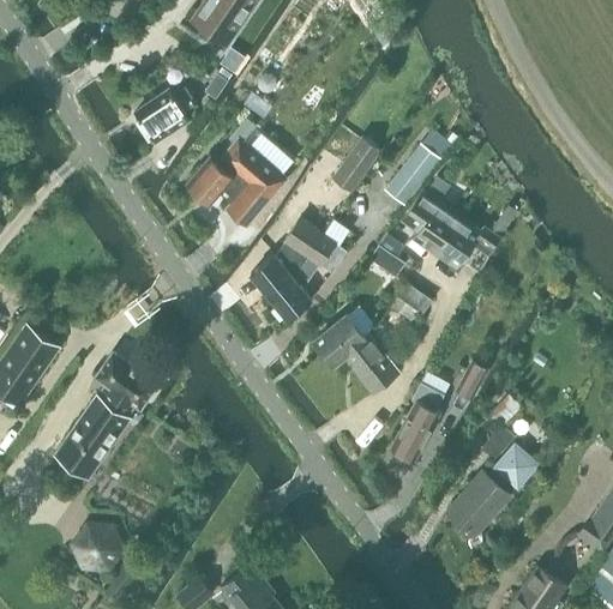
[(256,0),(206,0),(196,17),(230,40),(256,0)]
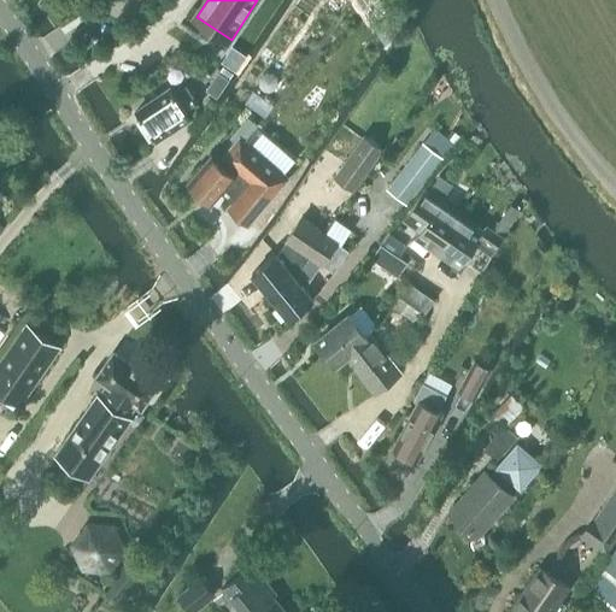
[(387,23),(374,31),(385,47),(398,39),(387,23)]
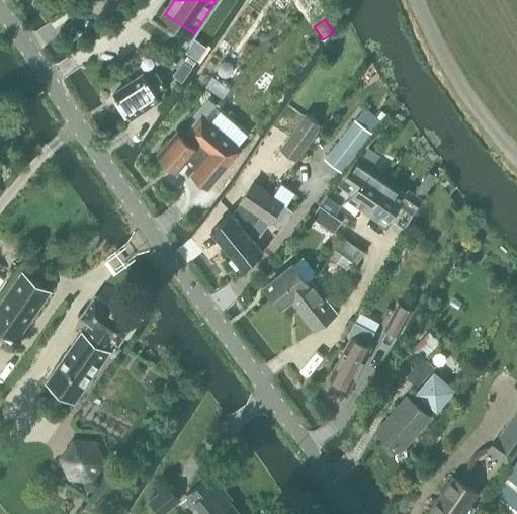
[(183,65),(173,79),(182,85),(191,71),(183,65)]
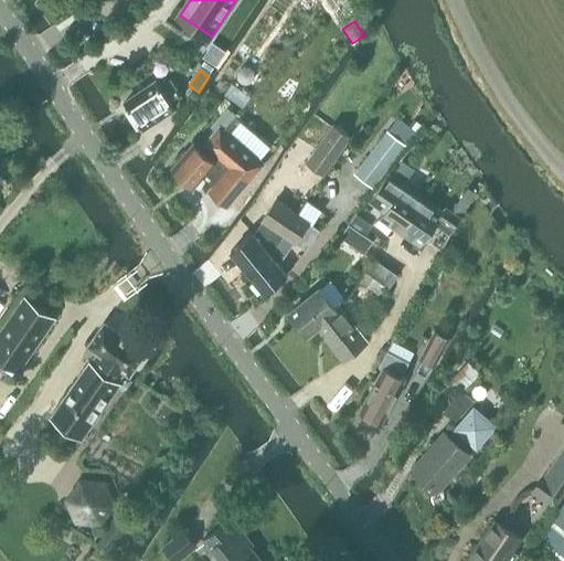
[(244,71),(240,73),(237,76),(236,81),(237,85),(241,87),(245,88),(249,87),(253,84),(254,80),(252,75),(248,72),(244,71)]
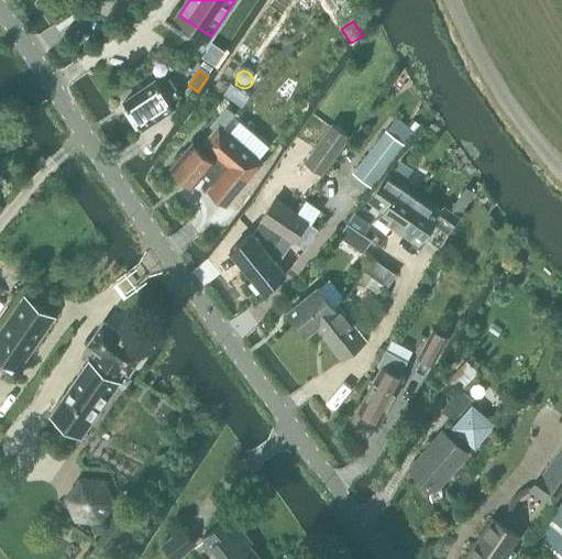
[(172,111),(168,106),(180,98),(168,80),(158,88),(155,84),(123,105),(141,132),(172,111)]
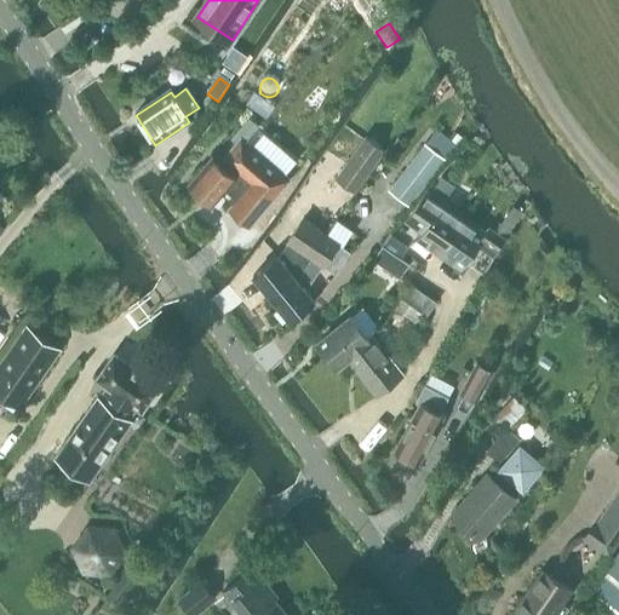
[(212,160),(188,188),(190,190),(190,194),(196,200),(204,199),(213,207),(225,191),(236,201),(228,212),(248,229),(290,182),(286,179),(298,165),(257,131),(258,130),(248,122),(233,142),(236,145),(218,166),(212,160)]
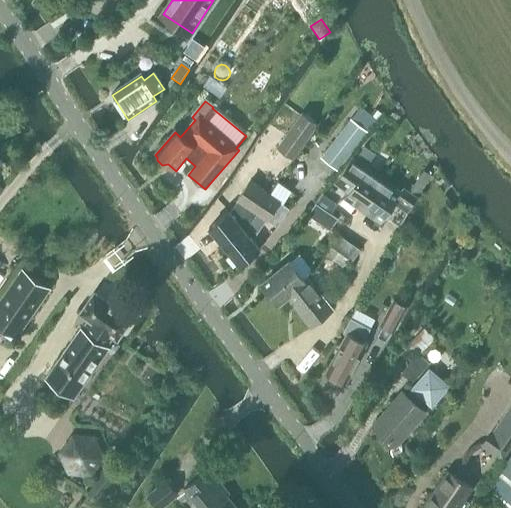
[(277,149),(293,160),(316,127),(301,116),(277,149)]
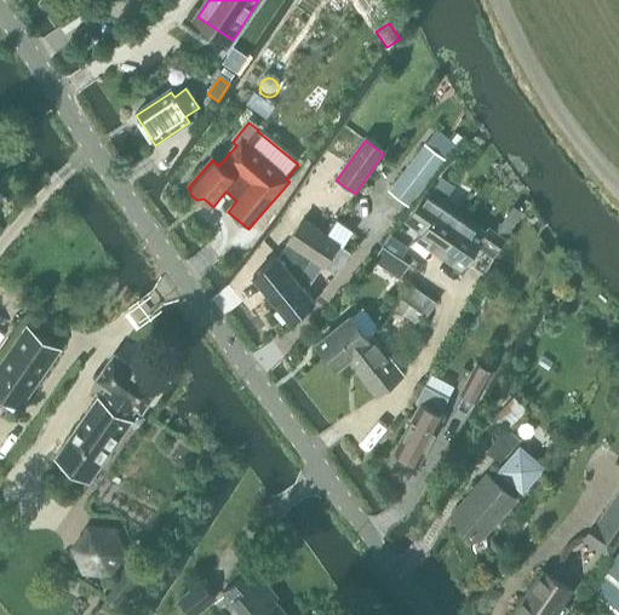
[(424,148),(389,194),(407,208),(443,162),(424,148)]
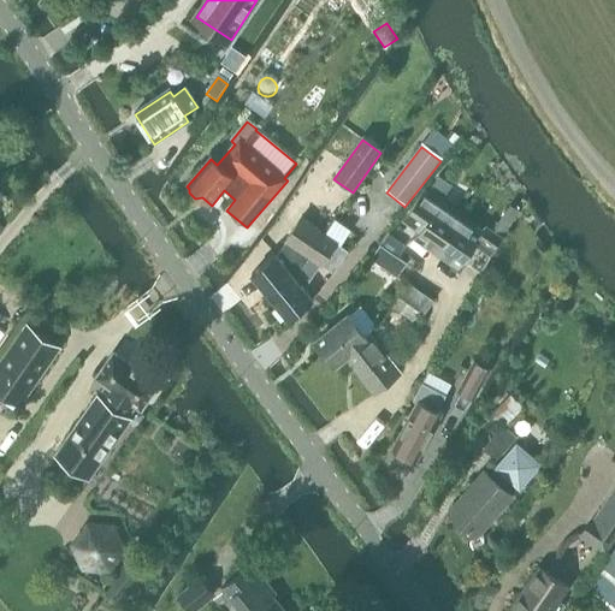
[(413,241),(436,256),(461,219),(439,205),(451,188),(438,179),(411,218),(424,226),(413,241)]
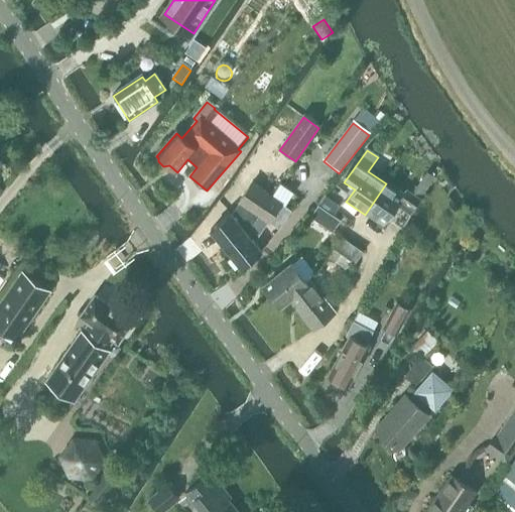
[(386,183),(365,215),(383,228),(401,202),(414,210),(419,202),(430,184),(423,179),(412,197),(406,193),(403,196),(386,183)]
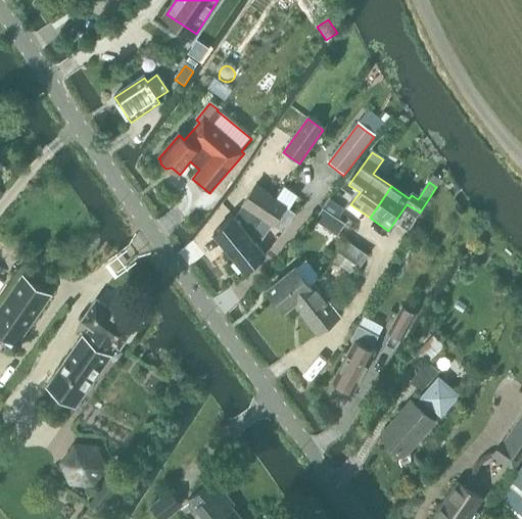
[(212,236),(228,254),(249,237),(250,238),(262,221),(262,220),(274,201),(254,188),(242,206),(243,207),(235,220),(234,219),(212,236)]
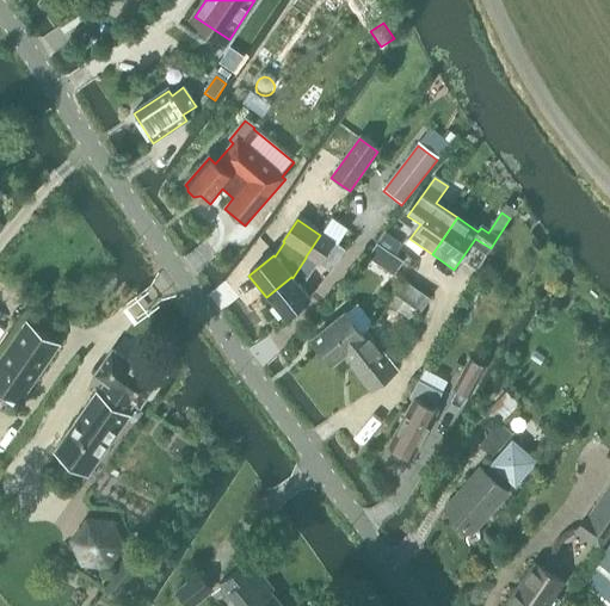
[(533,220),(527,224),(530,230),(537,226),(533,220)]
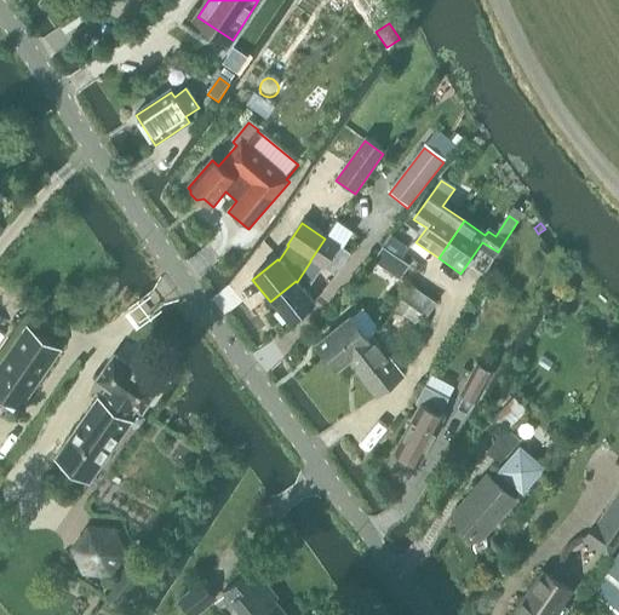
[(310,260),(310,262),(297,282),(296,281),(270,302),(290,325),(314,304),(304,292),(321,268),(322,269),(338,247),(325,239),(310,260)]
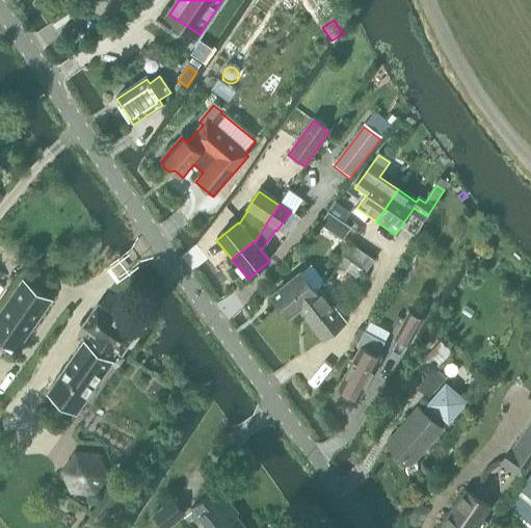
[(336,208),(329,216),(342,225),(348,216),(336,208)]
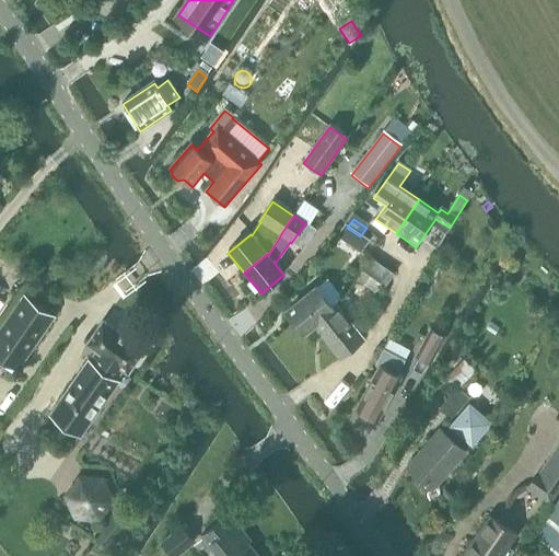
[(360,236),(347,228),(345,227),(337,239),(360,255),(369,242),(360,236)]
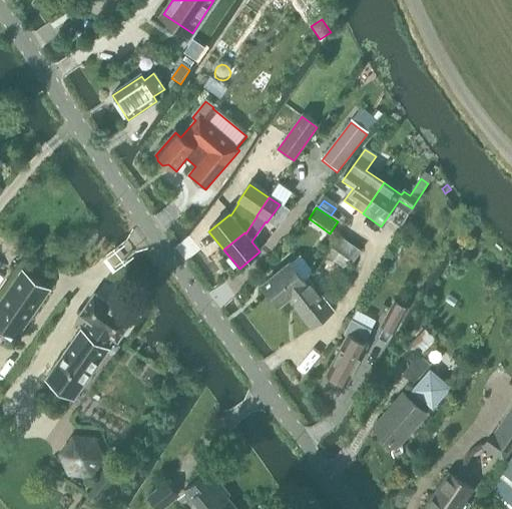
[(331,261),(337,253),(352,264),(359,252),(338,238),(325,257),(331,261)]
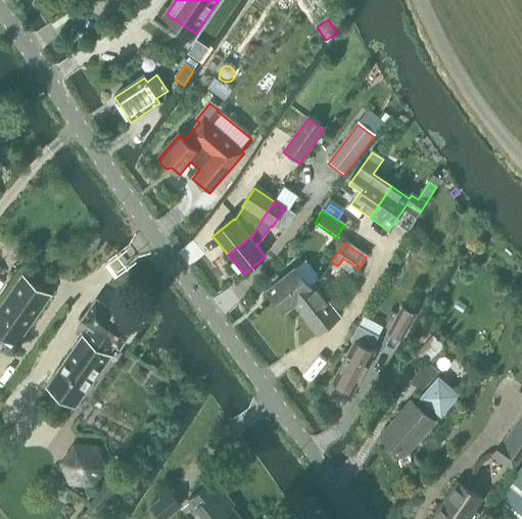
[(283,313),(293,304),(312,290),(311,290),(312,289),(295,271),(268,292),(283,313)]
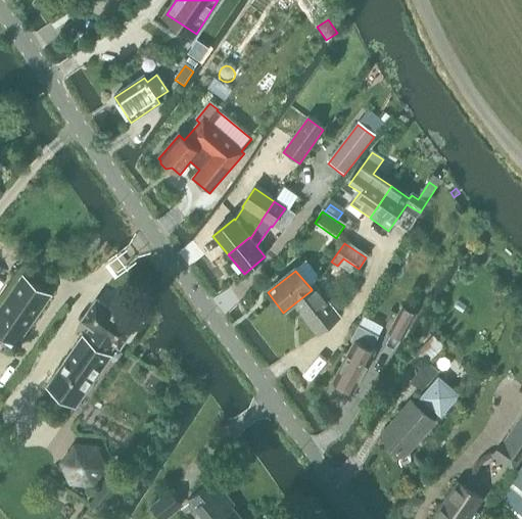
[(48,297),(24,279),(0,312),(0,335),(14,345),(48,297)]
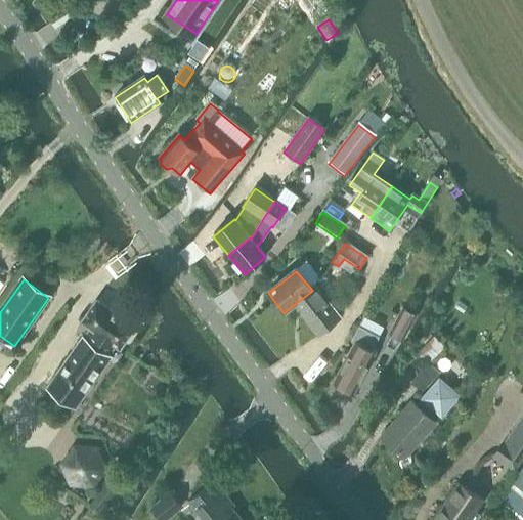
[(312,291),(294,305),(318,336),(339,319),(313,289),(312,290),(311,291),(312,291)]
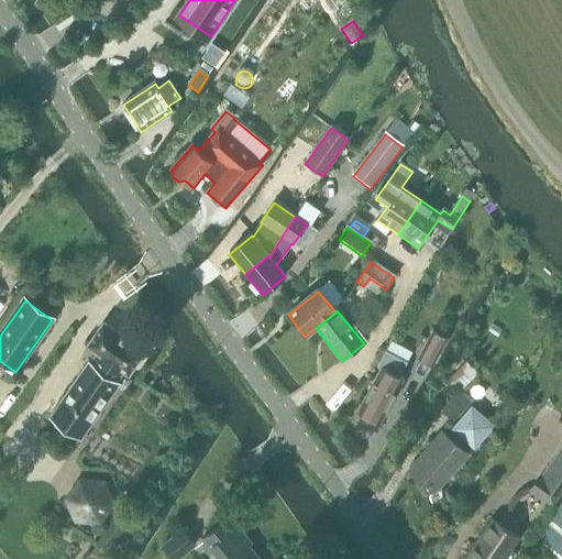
[(144,354),(102,325),(87,348),(102,359),(95,369),(90,366),(52,419),(83,441),(120,387),(114,383),(122,373),(128,376),(144,354)]
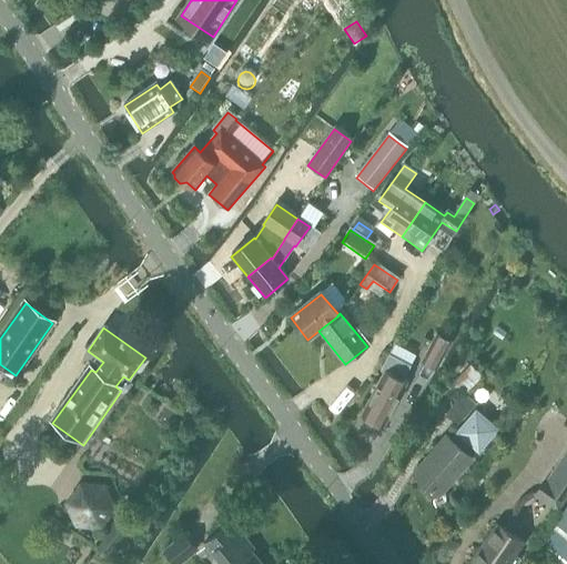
[(436,336),(422,363),(435,370),(449,343),(436,336)]
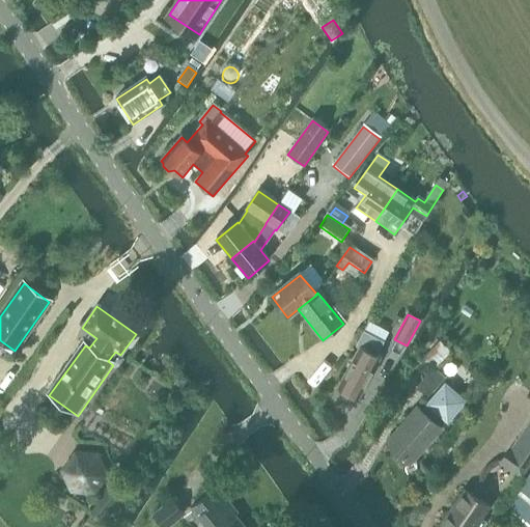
[(342,394),(350,398),(354,397),(357,399),(379,359),(375,357),(383,342),(362,332),(355,348),(358,350),(337,389),(340,391),(342,394)]
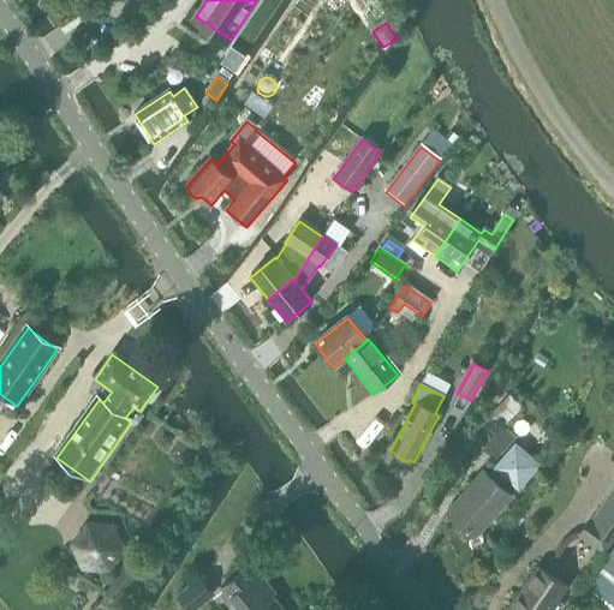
[(502,429),(482,450),(494,462),(516,441),(502,429)]
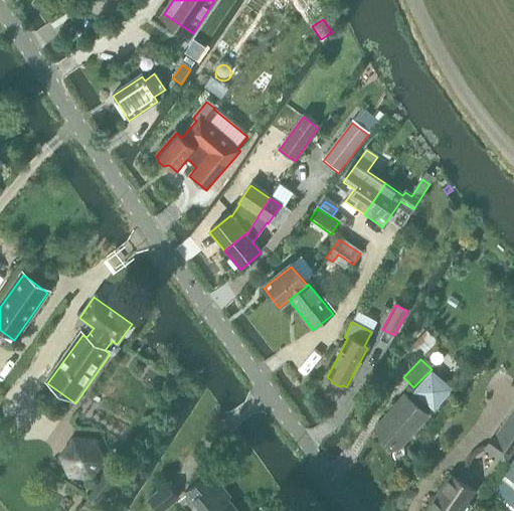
[(403,396),(373,432),(397,452),(427,417),(425,415),(432,408),(434,409),(450,391),(431,375),(414,393),(416,394),(410,402),(403,396)]
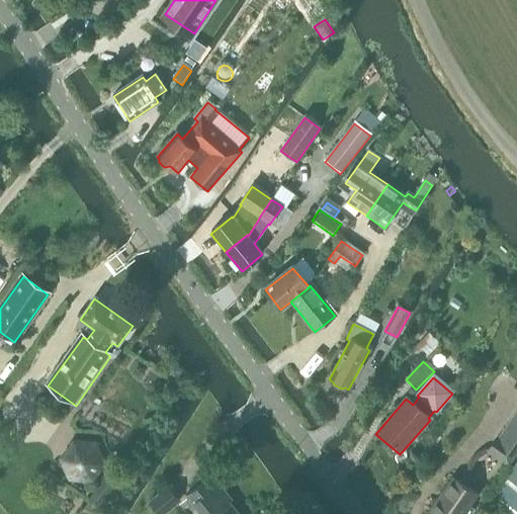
[(516,412),(489,453),(508,466),(516,452),(516,412)]
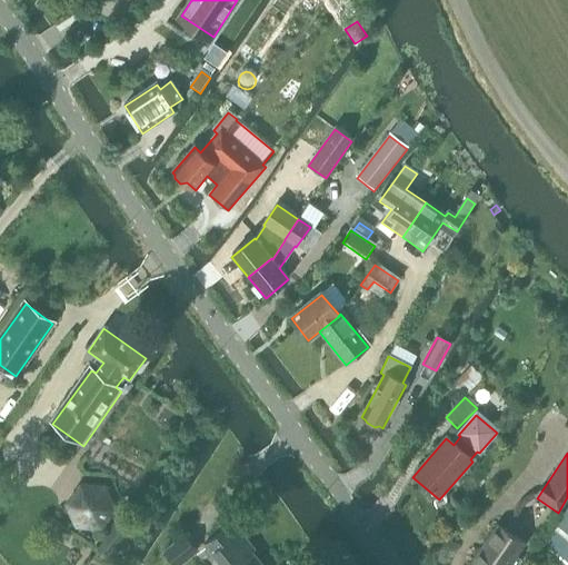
[(77,485),(61,507),(72,532),(99,533),(115,512),(103,487),(77,485)]
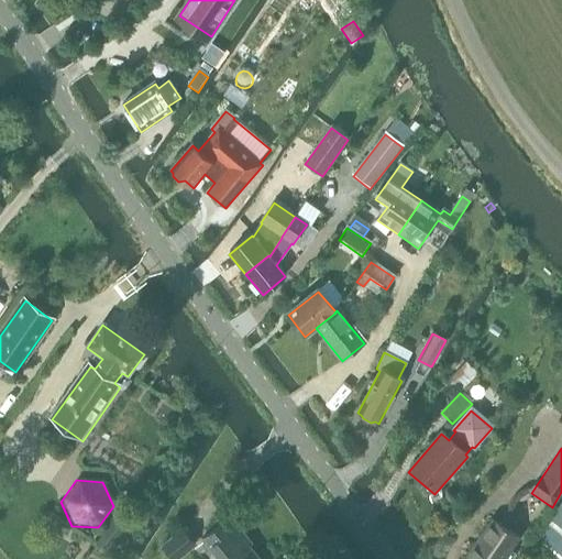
[(561,506),(538,541),(561,558),(561,506)]
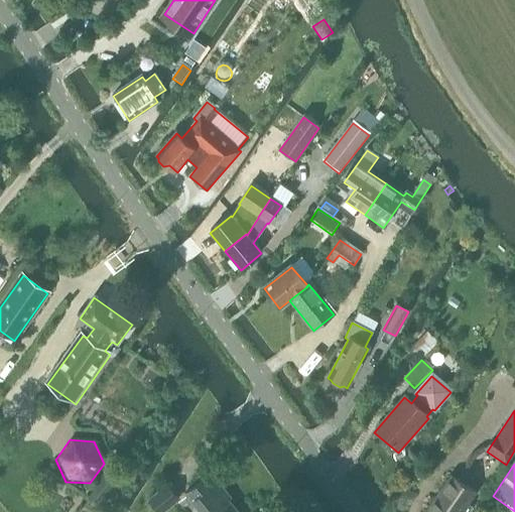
[(108,473),(87,503),(98,511),(100,511),(120,481),(108,473)]
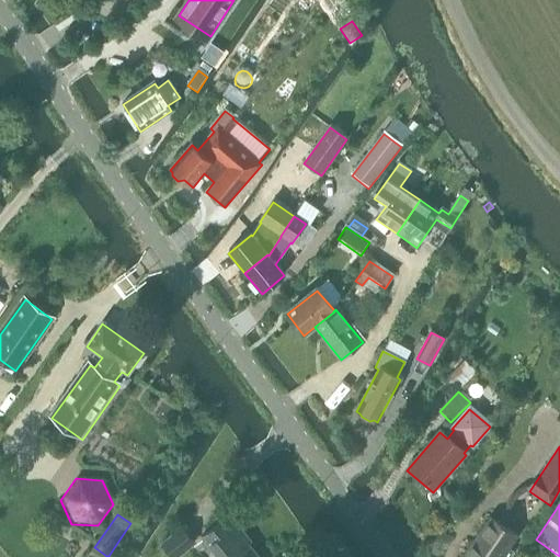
[(256,556),(238,534),(240,532),(229,516),(201,540),(215,556),(256,556)]
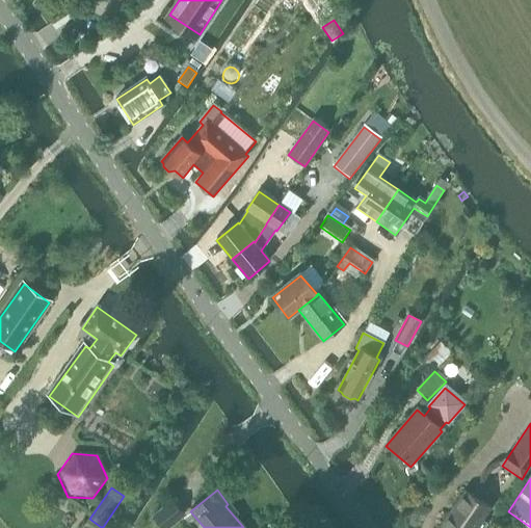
[(476,527),(489,508),(467,493),(457,507),(443,527),(476,527)]
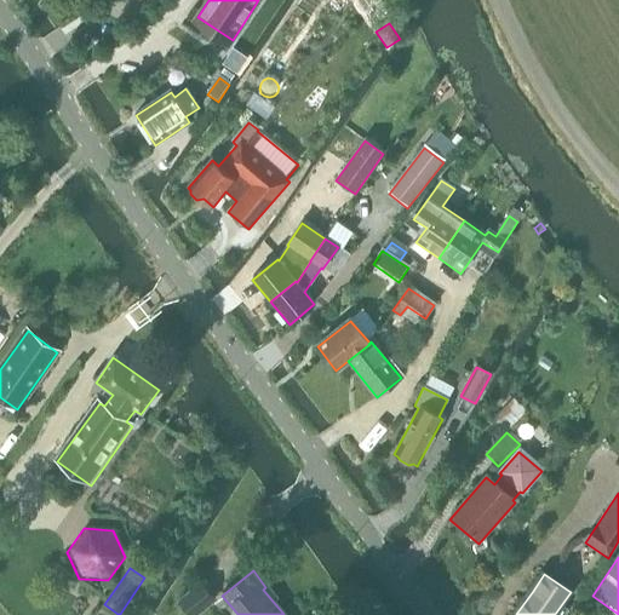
[(200,584),(177,602),(187,614),(198,614),(215,602),(200,584)]
